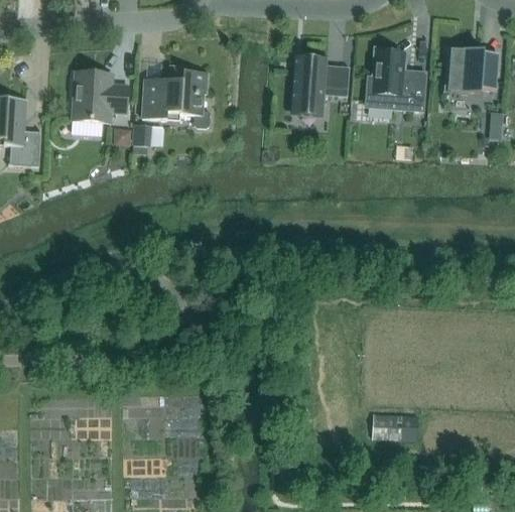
[(411,79),(403,79),(404,70),(405,51),(392,50),(392,47),(377,46),(377,49),(376,49),(374,77),(369,76),(367,100),(395,102),(394,108),(423,110),(424,94),(410,93),(411,79)]
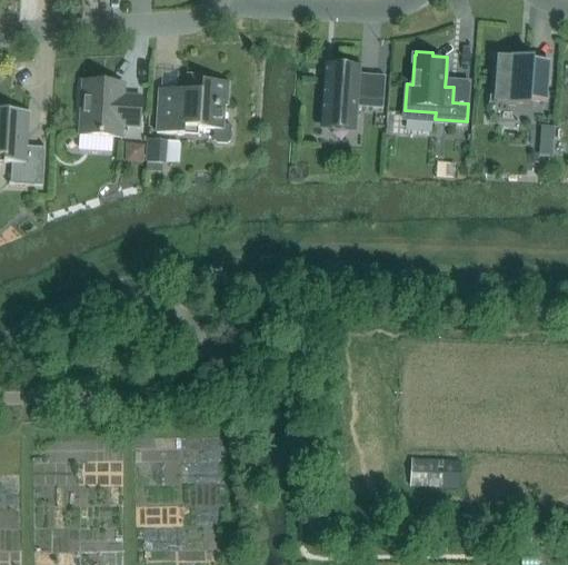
[(515,55),(515,53),(495,51),(491,100),(530,103),(531,97),(546,98),(549,57),(515,55)]
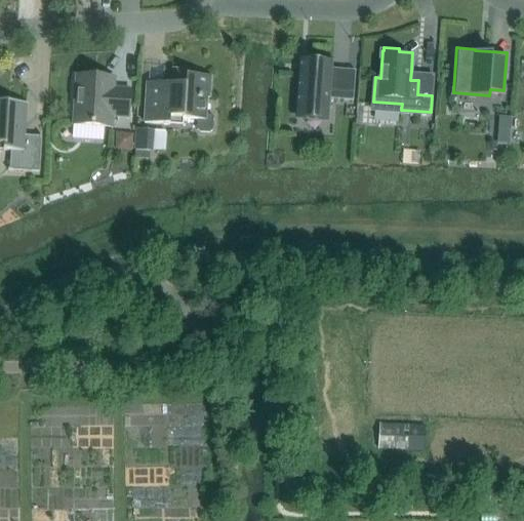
[(333,57),(307,55),(300,55),(300,61),(300,66),(299,66),(297,93),(298,93),(297,108),(296,116),(328,118),(329,110),(330,95),(354,97),(356,67),(333,66),(333,57)]
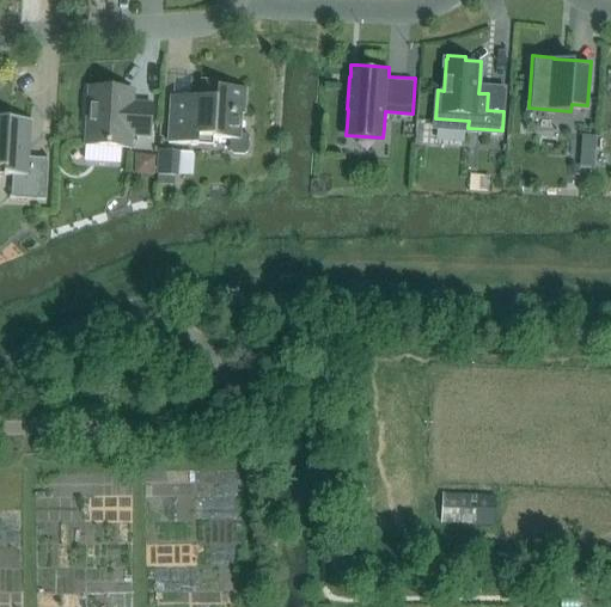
[(201,77),(200,93),(172,92),(169,139),(199,141),(199,133),(213,134),(231,135),(230,147),(233,151),(245,151),(249,148),(250,132),(240,130),(242,110),(245,110),(246,85),(218,83),(218,78),(201,77)]
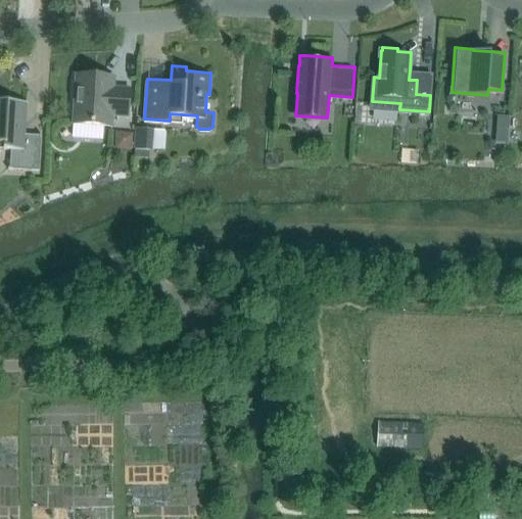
[(108,74),(76,72),(73,121),(112,123),(113,112),(129,113),(130,85),(107,84),(108,74)]
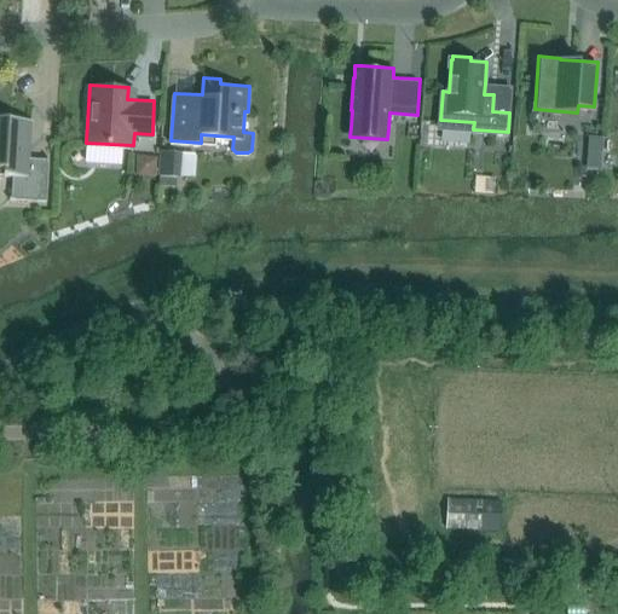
[(47,156),(28,155),(30,119),(33,119),(34,117),(0,115),(0,166),(5,166),(5,173),(13,173),(12,195),(10,195),(10,196),(47,198),(50,155),(48,155),(47,156)]
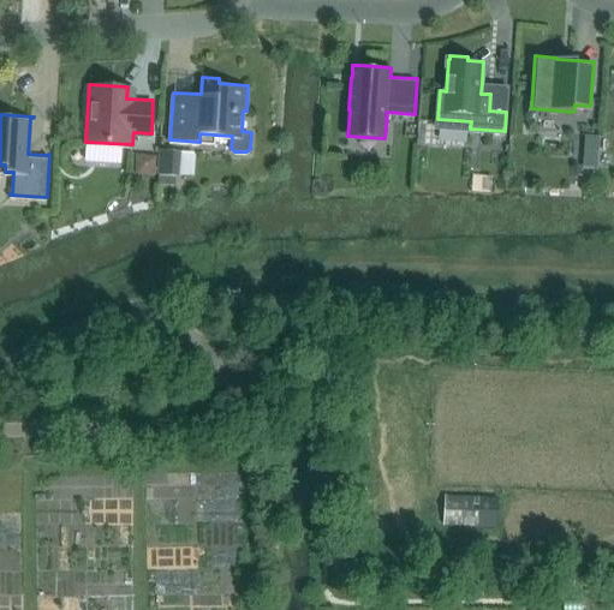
[(601,133),(586,132),(584,148),(600,149),(601,133)]
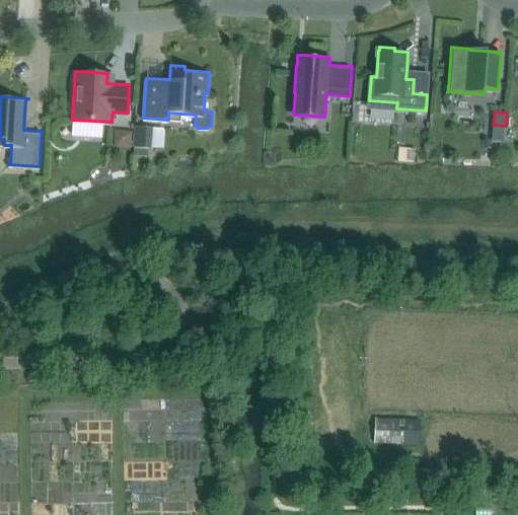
[(153,125),(135,124),(133,145),(134,145),(133,153),(148,154),(148,146),(152,146),(153,125)]
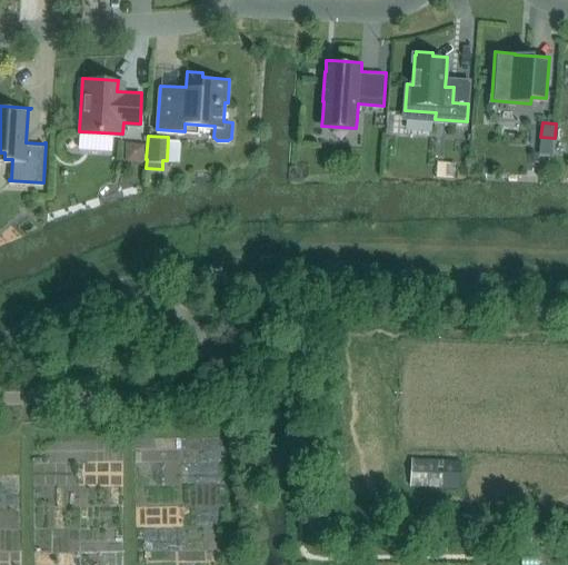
[(143,159),(145,141),(128,140),(126,158),(143,159)]
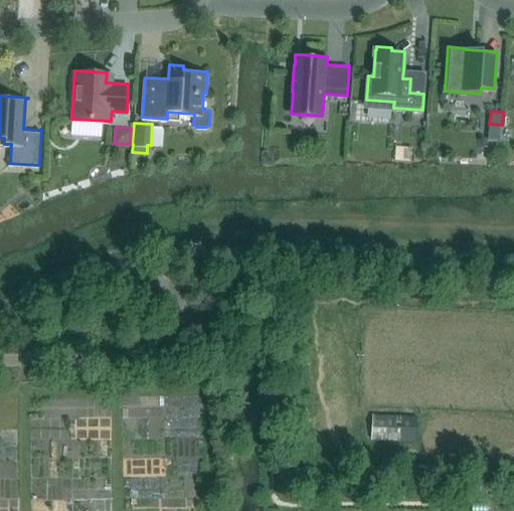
[(401,413),(400,417),(373,416),(372,437),(416,439),(417,414),(401,413)]
